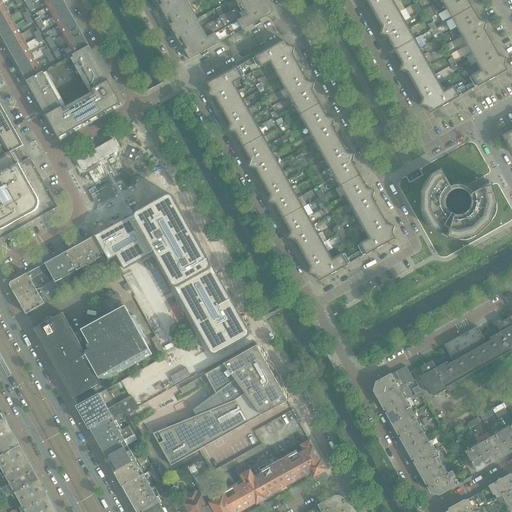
[(68,8),(62,0),(60,0),(47,8),(52,17),(68,8)]
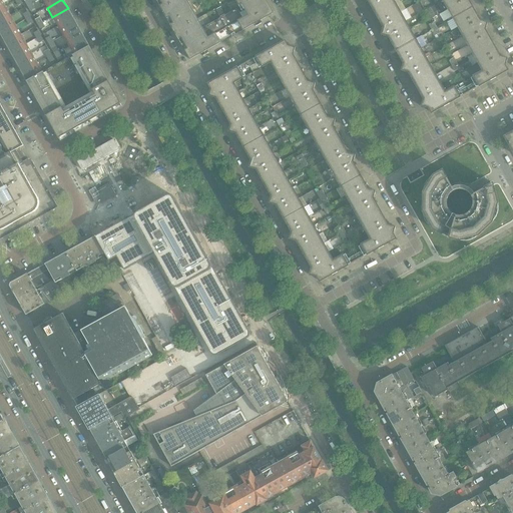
[(186,0),(157,0),(157,2),(160,0),(165,9),(162,10),(167,19),(170,17),(173,23),(170,25),(174,32),(197,19),(186,0)]
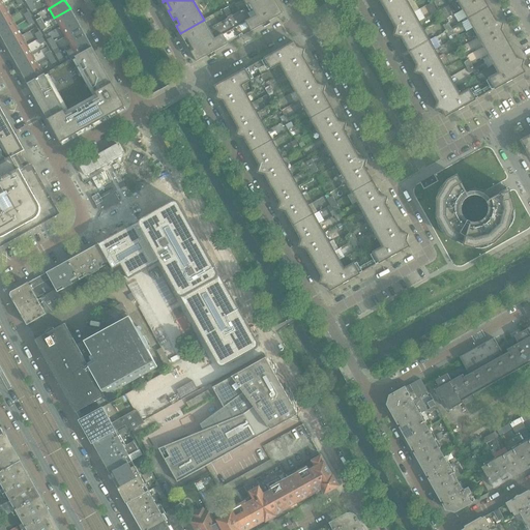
[(283,13),(280,7),(277,4),(276,4),(274,0),(243,0),(247,6),(251,4),(252,7),(245,11),(244,9),(232,16),(231,17),(236,27),(245,22),(251,31),(283,13)]
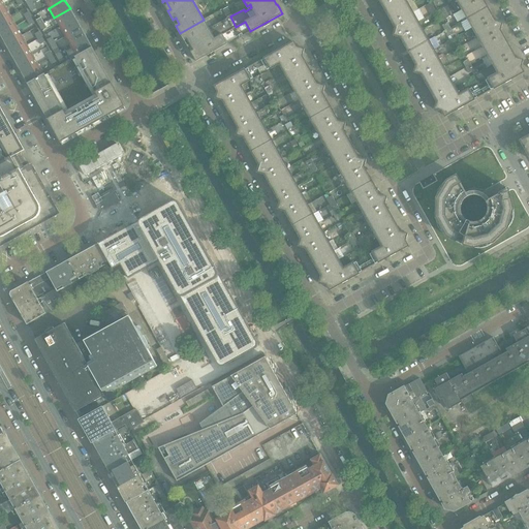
[(407,4),(405,0),(376,0),(377,0),(379,0),(387,14),(407,4)]
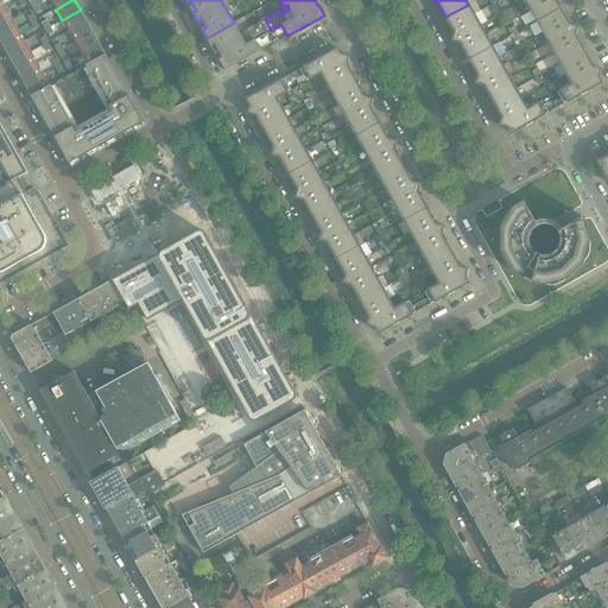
[(524,0),(525,0),(518,4),(519,7),(526,2),(537,21),(559,8),(555,0),(524,0)]
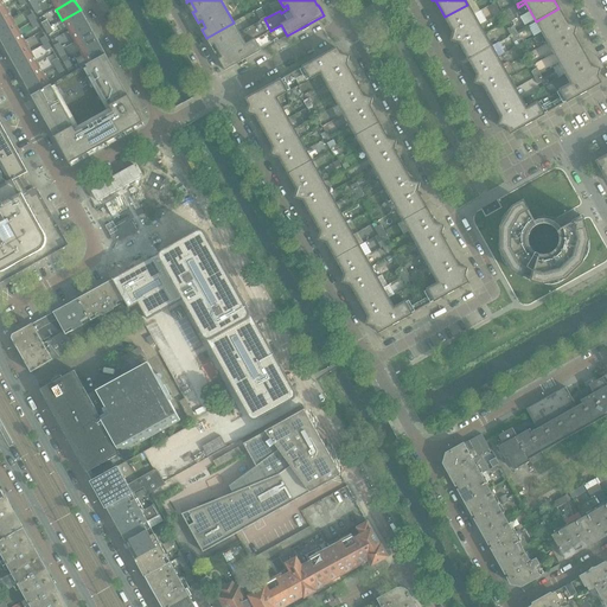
[(491,48),(485,37),(467,5),(445,17),(455,34),(453,36),(453,37),(452,38),(452,40),(453,42),(454,42),(455,42),(457,43),(459,42),(468,59),(491,48)]
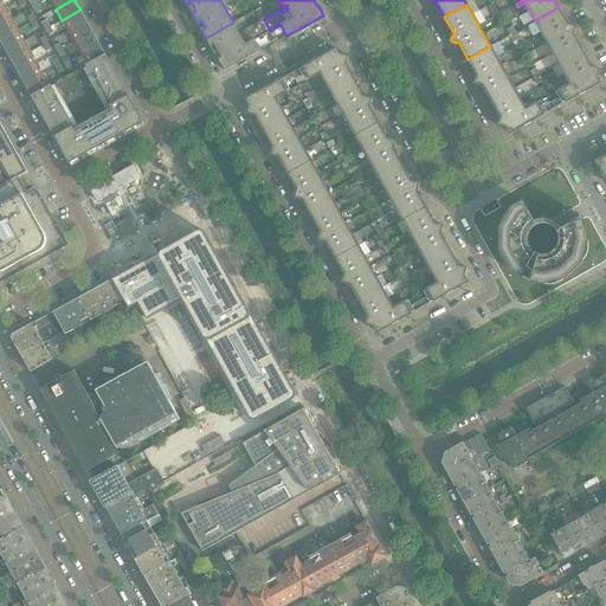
[(0,25),(12,19),(6,7),(0,11),(0,25)]
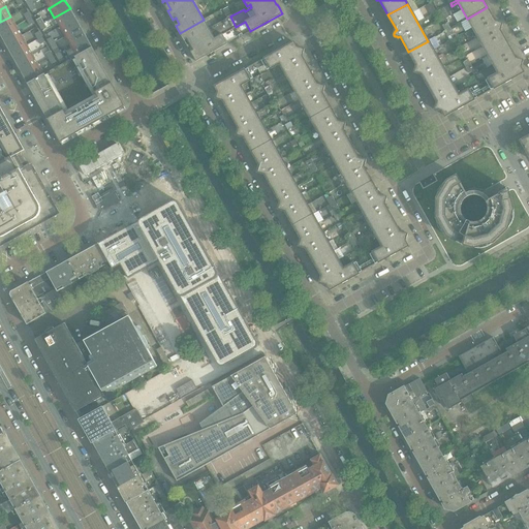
[(222,34),(236,27),(230,17),(231,16),(227,7),(222,9),(227,19),(209,29),(204,20),(180,33),(184,40),(187,39),(190,44),(188,47),(188,48),(191,45),(193,51),(190,52),(195,62),(227,44),(222,34)]
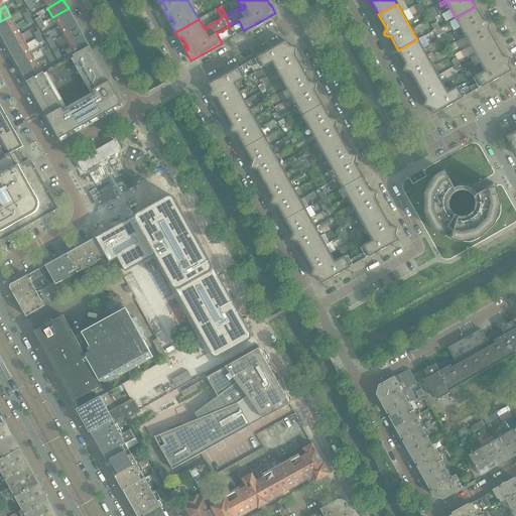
[(495,43),(490,34),(487,28),(489,27),(488,26),(489,25),(489,24),(489,23),(487,22),(486,22),(484,23),(475,7),(456,18),(476,54),(495,43)]
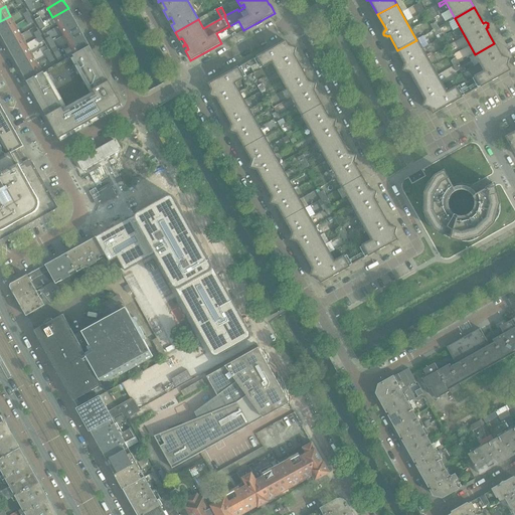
[(73,18),(68,8),(52,17),(57,26),(73,18)]
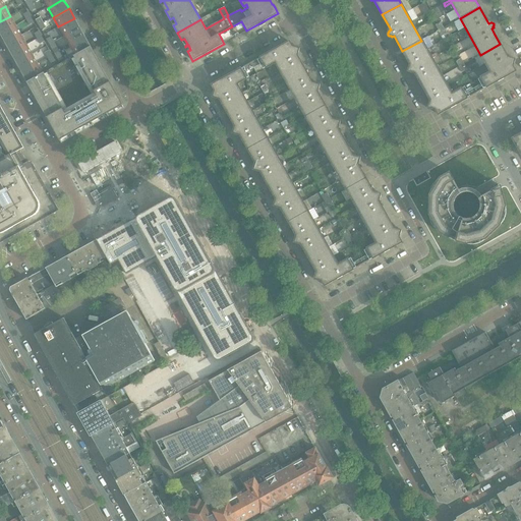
[(0,34),(15,25),(10,16),(0,21),(0,34)]
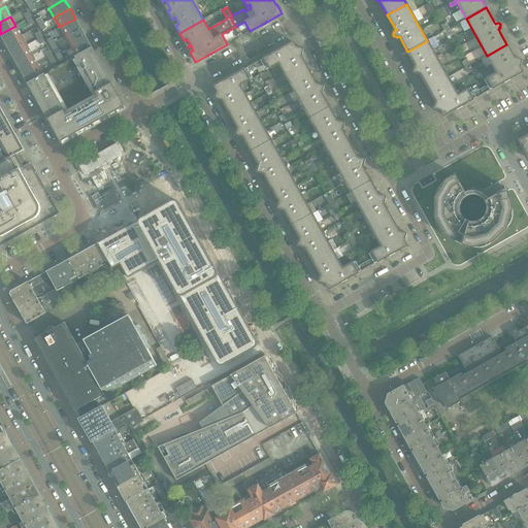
[(80,28),(75,19),(59,27),(65,37),(80,28)]
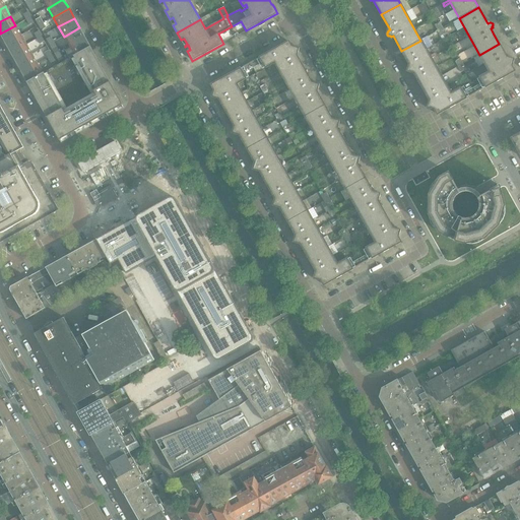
[(21,36),(15,25),(0,34),(0,35),(5,44),(21,36)]
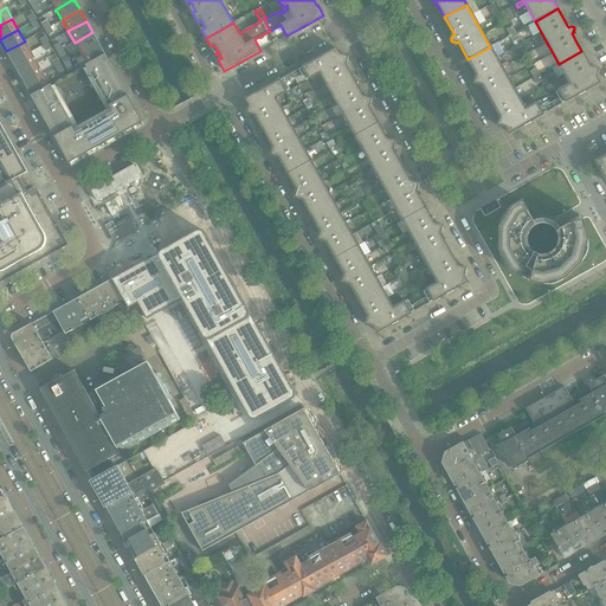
[(98,44),(92,32),(75,43),(81,53),(98,44)]
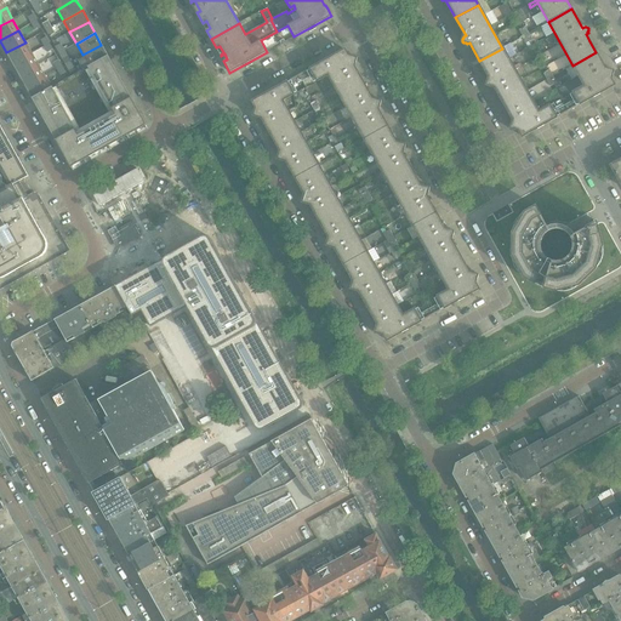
[(32,53),(26,43),(6,52),(12,64),(32,53)]
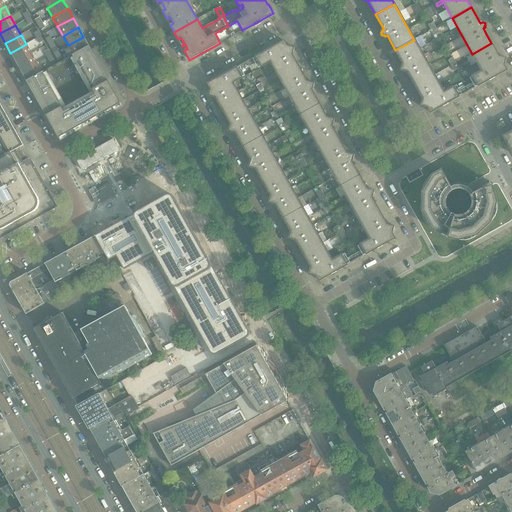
[(89,46),(83,37),(68,45),(73,55),(89,46)]
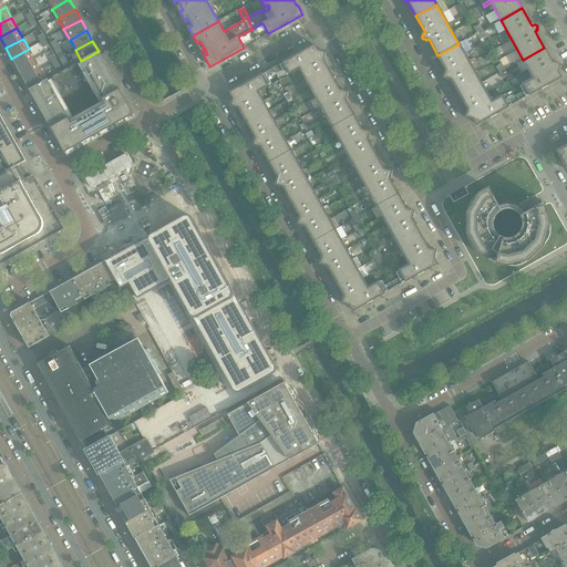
[(481,83),(475,73),(459,44),(437,55),(447,72),(445,73),(445,74),(445,75),(445,78),(445,79),(446,79),(449,79),(449,80),(451,79),(460,95),(481,83)]
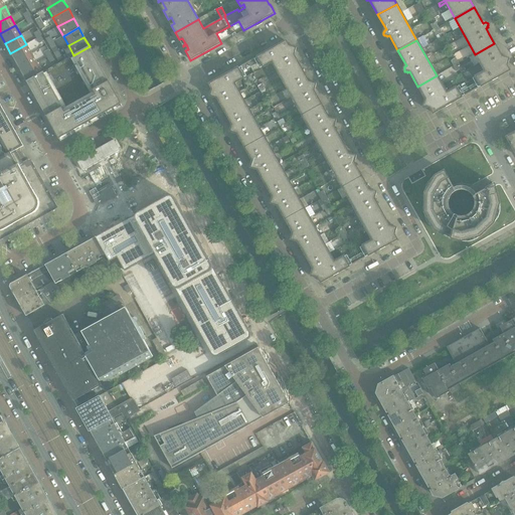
[(301,68),(296,59),(293,53),(295,52),(294,51),(295,50),(295,49),(295,48),(294,47),(292,47),(290,48),(286,41),(264,54),(263,53),(256,57),(260,62),(263,67),(272,61),(282,79),(301,68)]
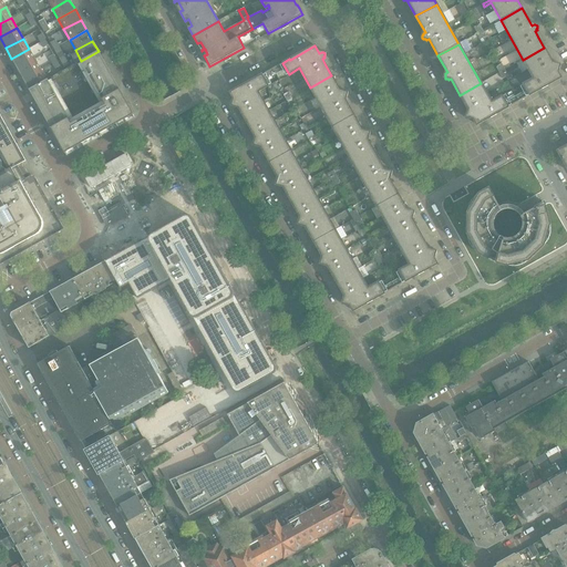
[(536,92),(560,78),(557,71),(559,70),(558,69),(559,68),(559,65),(558,64),(557,64),(556,64),(556,63),(554,64),(544,48),(523,60),(534,80),(524,85),(527,91),(529,95),(536,92)]
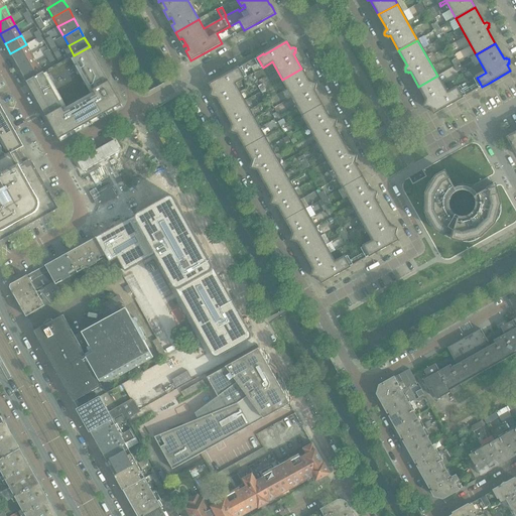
[(31,53),(26,44),(10,53),(16,62),(31,53)]
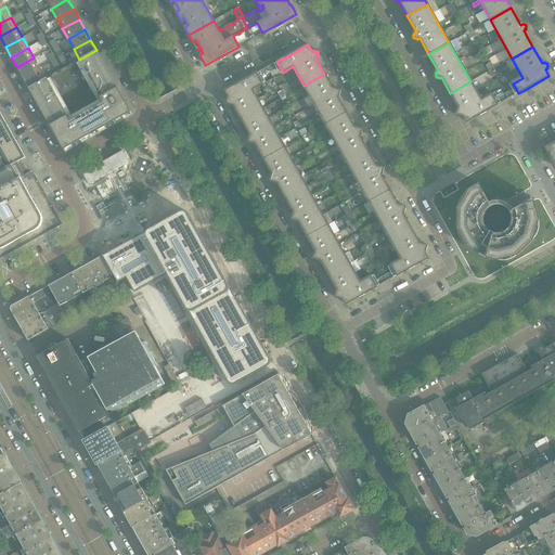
[(131,112),(97,50),(79,60),(78,60),(47,78),(46,78),(28,88),(64,151),(131,112)]
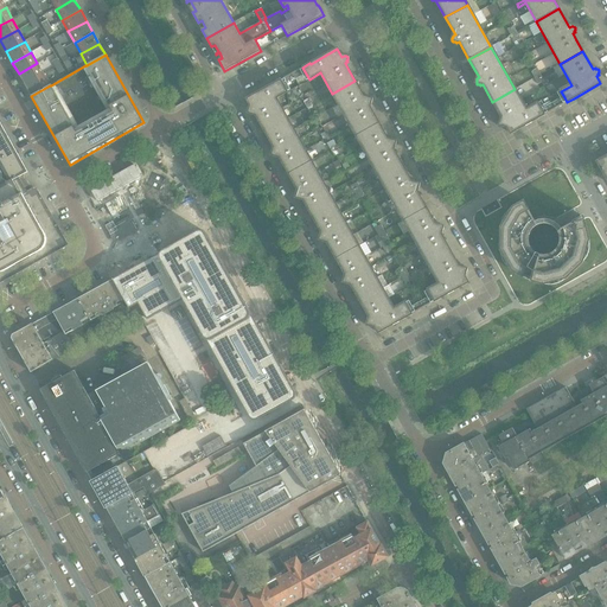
[(44,75),(37,63),(19,74),(25,85),(44,75)]
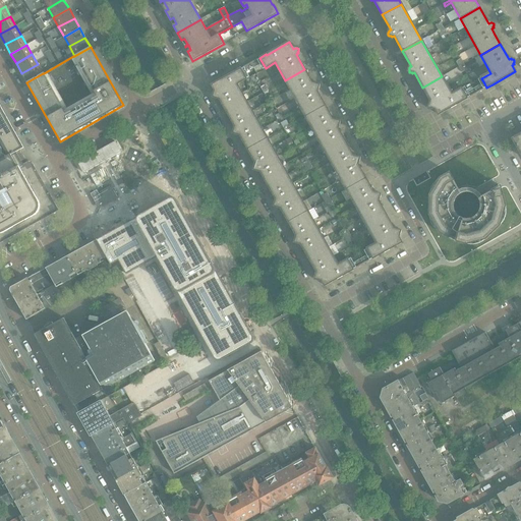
[(43,73),(38,64),(21,73),(26,82),(43,73)]
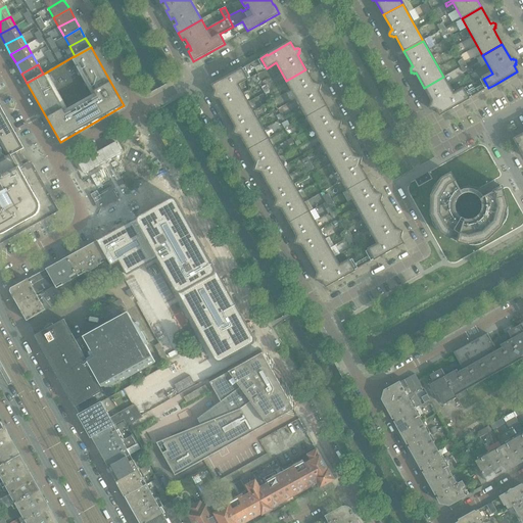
[(247,102),(242,93),(237,84),(246,79),(244,74),(241,69),(235,73),(236,73),(212,86),(217,92),(215,93),(215,94),(215,95),(214,97),(215,98),(216,98),(217,98),(218,99),(220,98),(228,113),(247,102)]
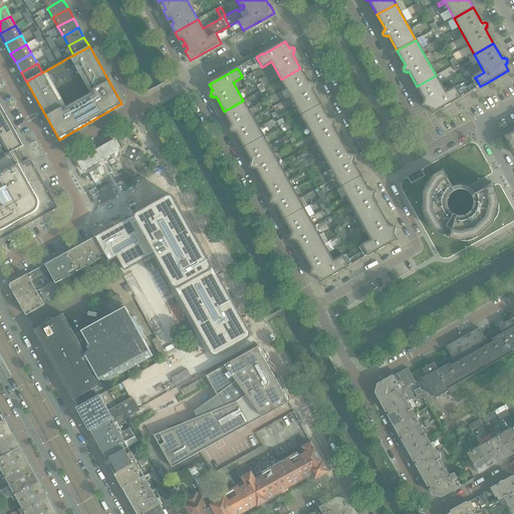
[(314,88),(313,87),(314,86),(314,85),(314,83),(312,83),(311,83),(311,82),(309,83),(300,68),(281,79),(301,115),(320,104),(312,89),(314,88)]
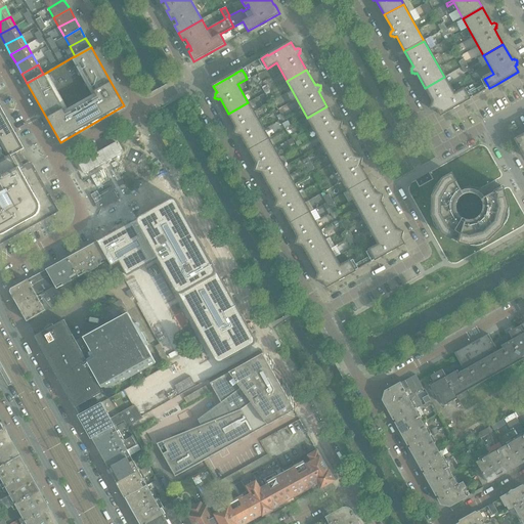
[(470,99),(467,95),(464,89),(454,95),(444,77),(425,88),(434,103),(432,104),(432,105),(431,106),(431,107),(432,108),(433,110),(434,110),(435,110),(437,108),(440,116),(464,102),(464,103),(470,99)]
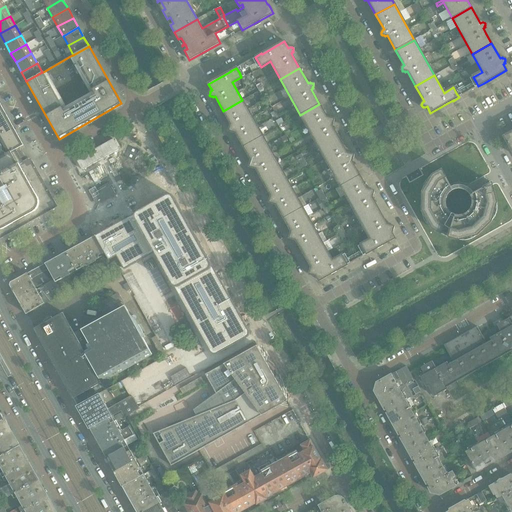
[(263,136),(258,127),(242,100),(223,111),(232,126),(230,127),(230,128),(230,129),(230,130),(230,131),(232,132),(233,132),(235,131),(243,147),(263,136)]
